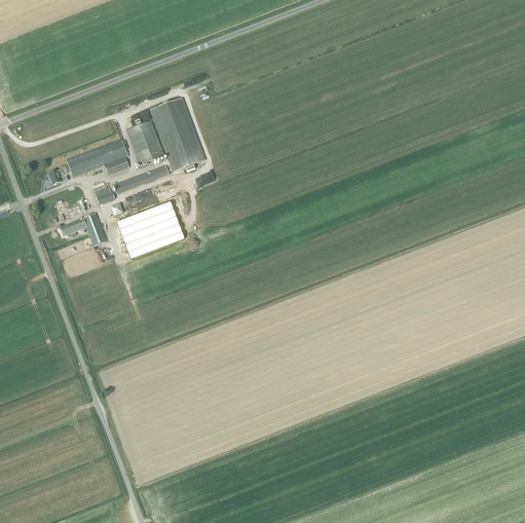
[(184,97),(151,108),(175,171),(186,165),(188,171),(196,167),(194,162),(207,158),(184,97)]
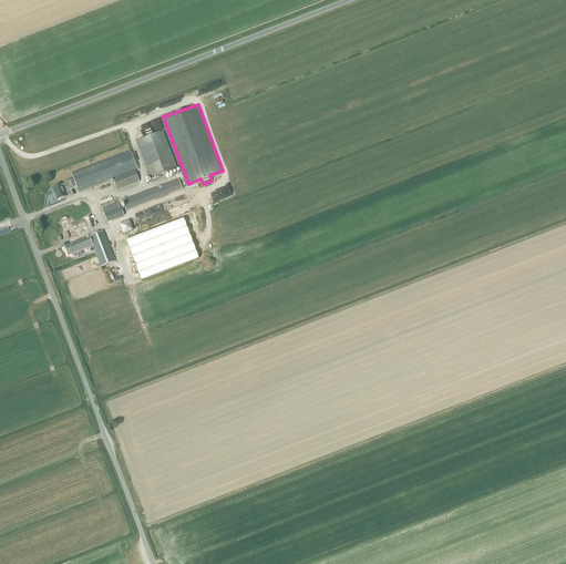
[(164,129),(162,129),(137,139),(152,176),(178,166),(164,129)]
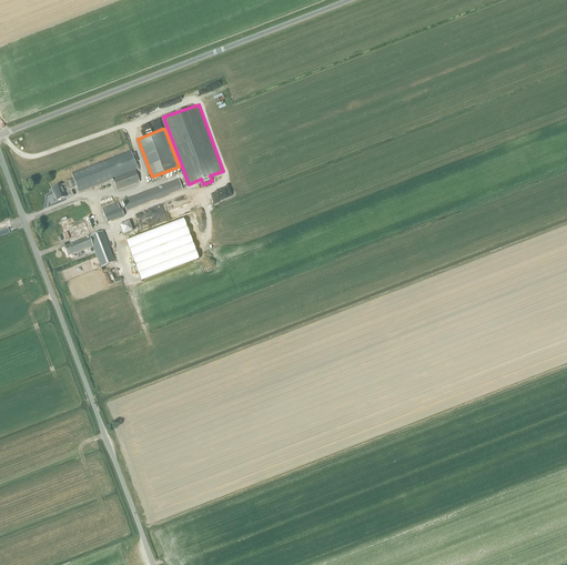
[(74,177),(67,179),(68,181),(69,185),(70,187),(77,183),(79,189),(114,175),(119,188),(141,179),(137,168),(139,167),(137,160),(140,159),(135,149),(132,150),(132,149),(72,171),(74,177)]
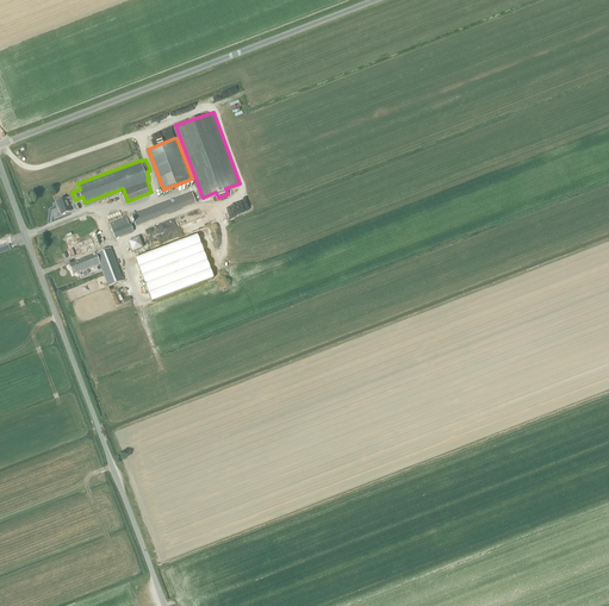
[(137,223),(197,200),(193,189),(134,212),(137,223)]
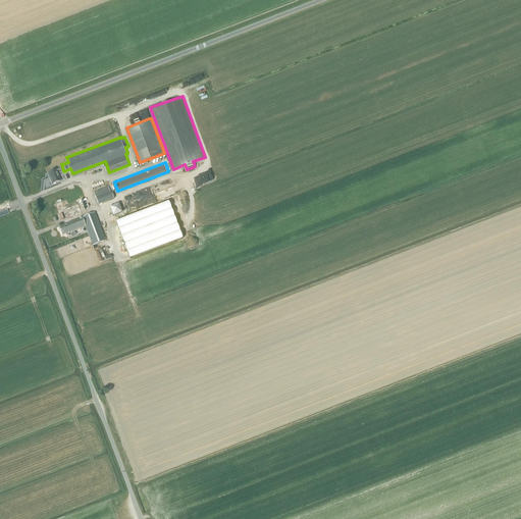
[(63,169),(62,166),(58,167),(57,167),(49,170),(53,182),(62,178),(59,171),(63,169)]
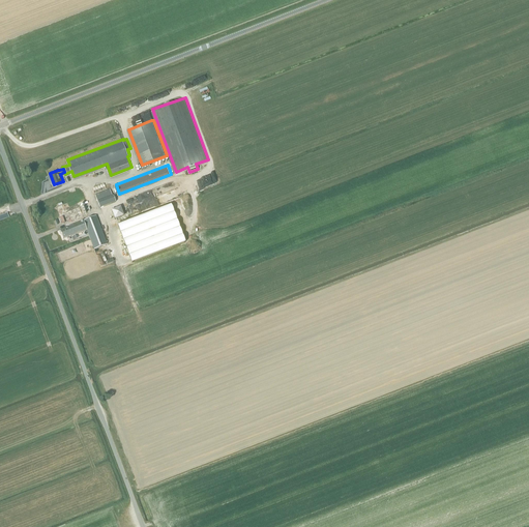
[(113,193),(111,186),(96,193),(98,198),(101,205),(117,199),(114,193),(113,193)]
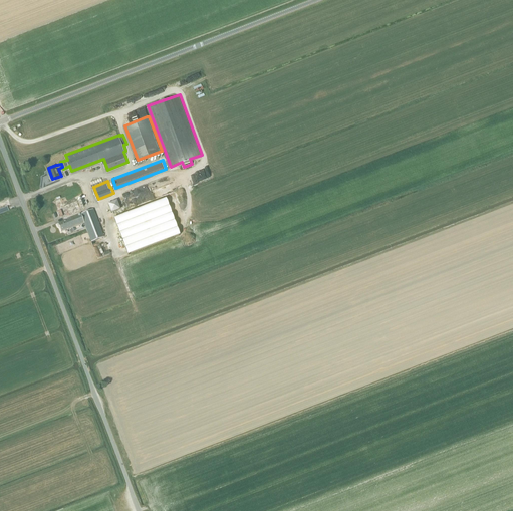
[(66,191),(55,195),(61,213),(82,205),(76,188),(66,191)]
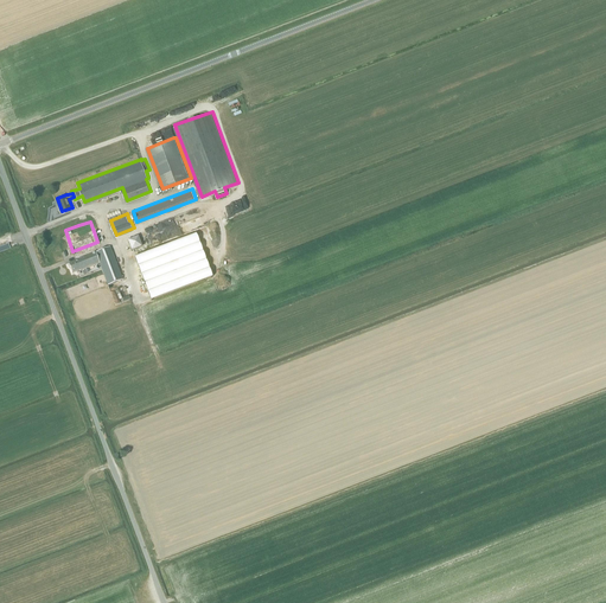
[(197,231),(135,254),(152,297),(214,274),(197,231)]
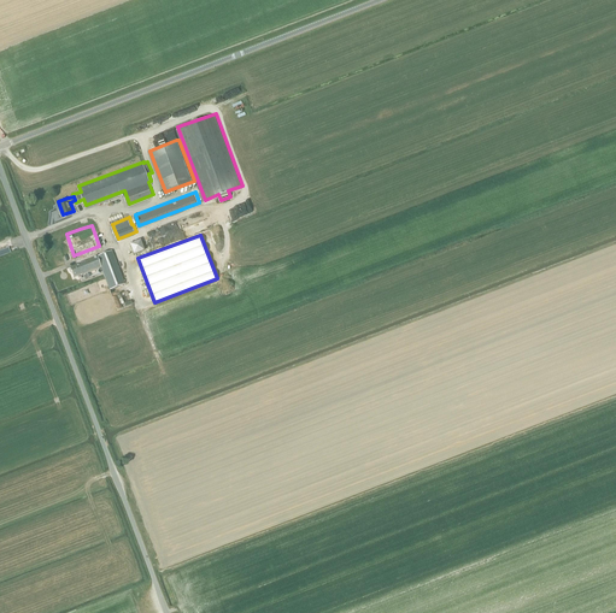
[(125,281),(121,266),(113,248),(81,260),(82,260),(71,265),(70,266),(71,269),(72,270),(75,275),(84,271),(101,265),(111,287),(125,281)]
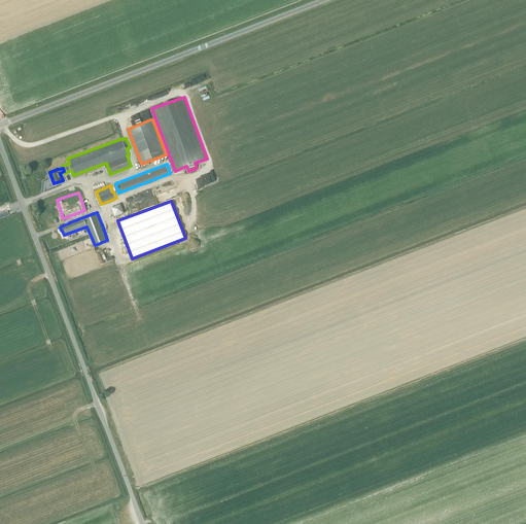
All buildings are outlined.
